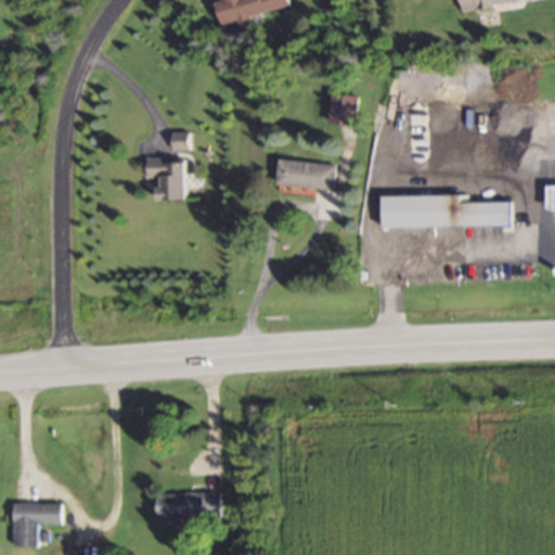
[(254,24),(252,13),(288,5),(287,0),(218,0),(223,24),(240,20),(241,26),(254,24)]
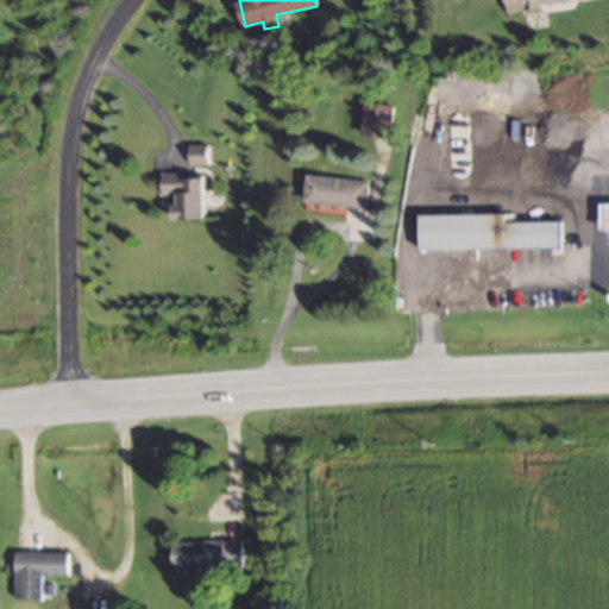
[(504,0),(507,13),(571,4),(570,0),(504,0)]
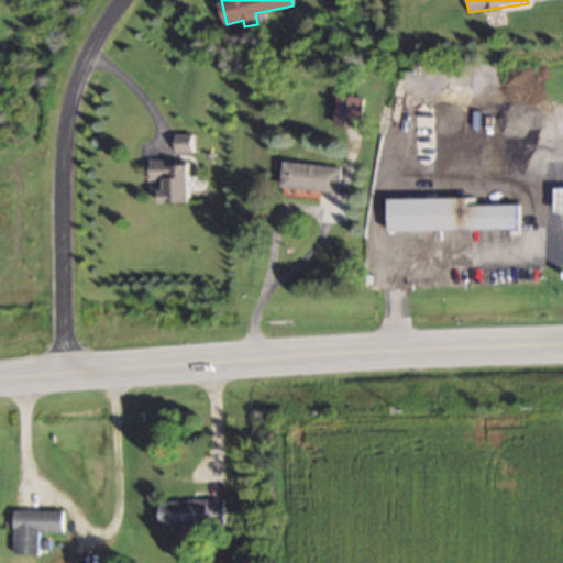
[(192,151),(192,136),(177,136),(177,151),(192,151)]
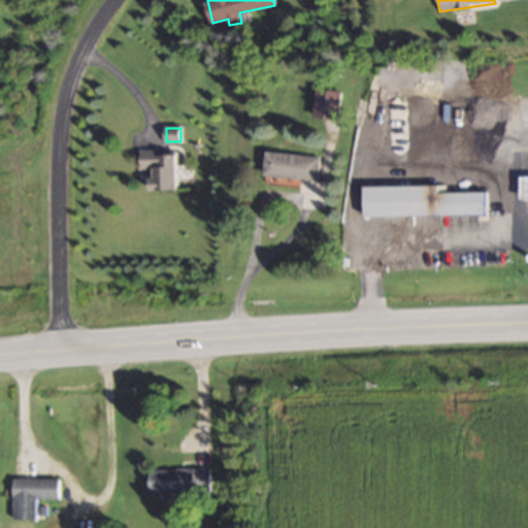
[(178,190),(178,151),(141,151),(141,171),(153,171),(153,190),(178,190)]
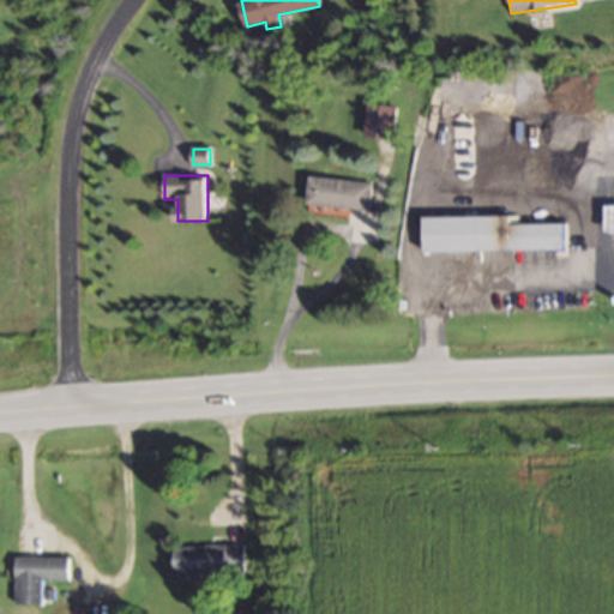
[(372,210),(374,182),(312,176),(309,204),(372,210)]
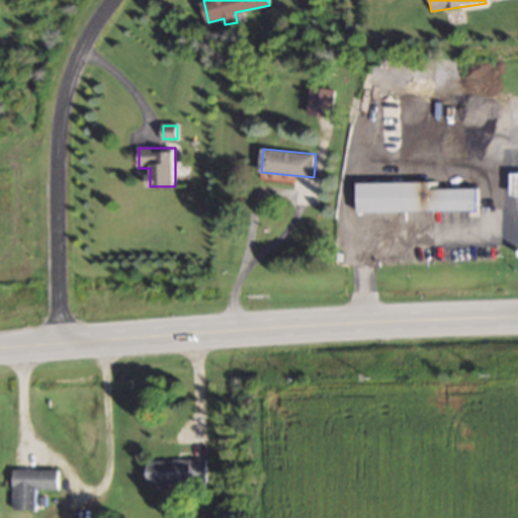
[(434,183),(361,183),(361,212),(478,211),(478,189),(434,189),(434,183)]
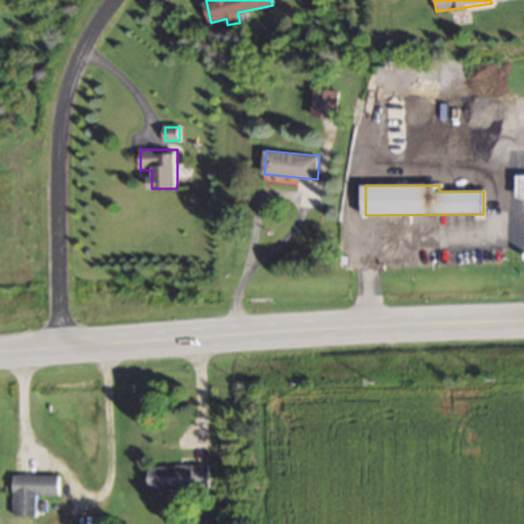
[(150,466),(150,490),(208,490),(208,466),(150,466)]
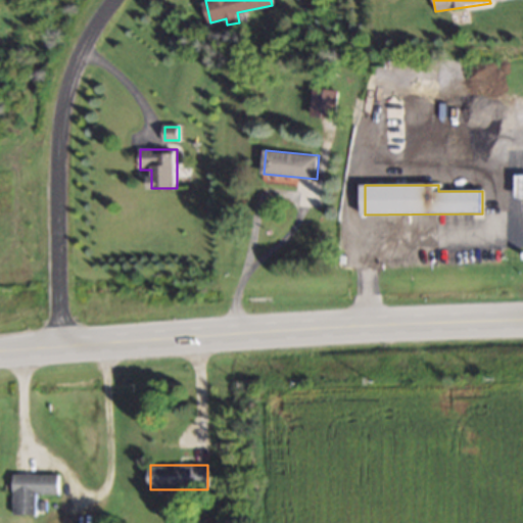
[(58,474),(13,474),(13,515),(36,515),(36,494),(58,494),(58,474)]
